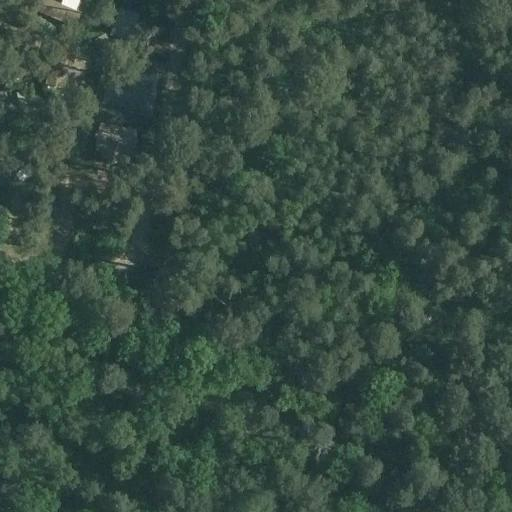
[(35,0),(26,0),(22,7),(59,29),(66,18),(35,0)]
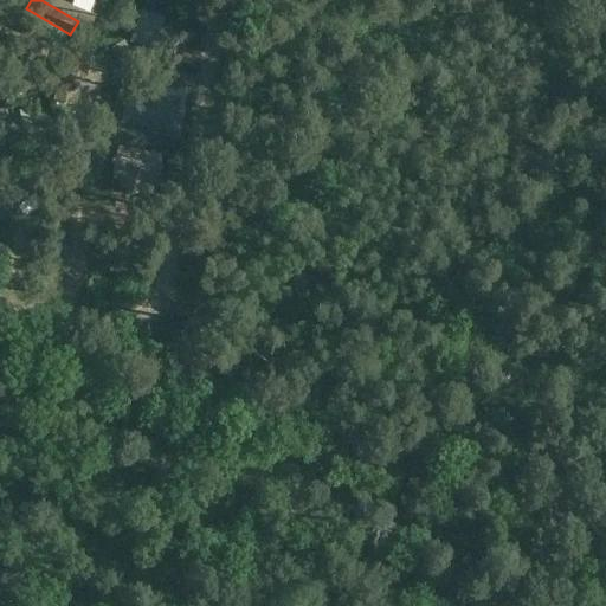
[(130,1),(117,0),(115,15),(128,17),(130,1)]
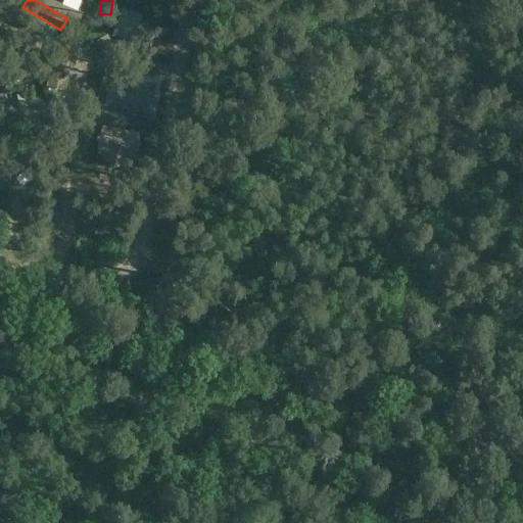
[(140,0),(132,0),(122,30),(135,35),(147,2),(140,0)]
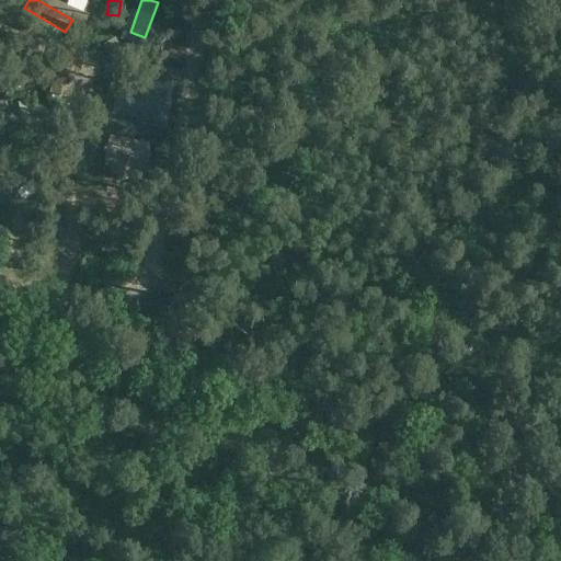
[(116,38),(104,44),(111,58),(123,52),(116,38)]
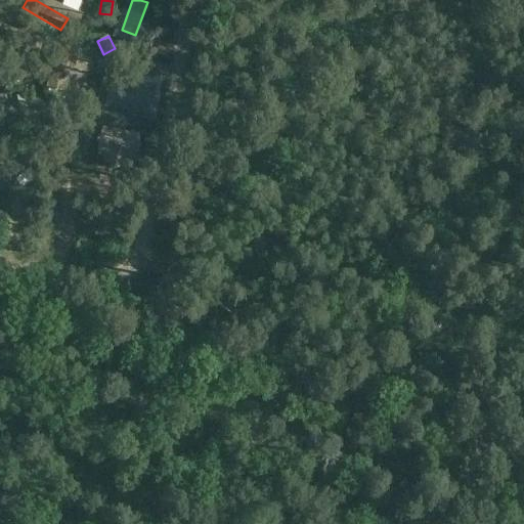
[(145,67),(127,61),(117,101),(134,106),(145,67)]
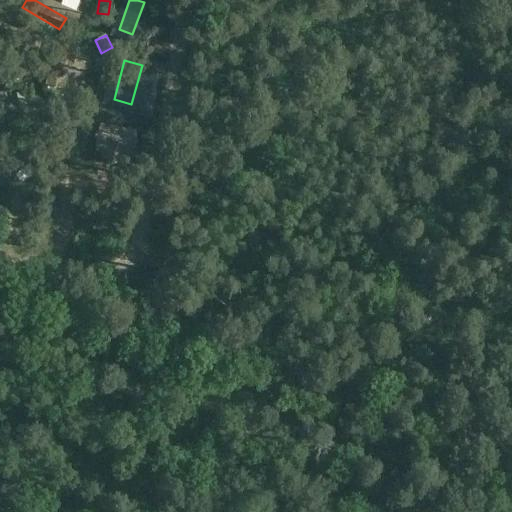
[(86,72),(69,69),(59,117),(76,121),(86,72)]
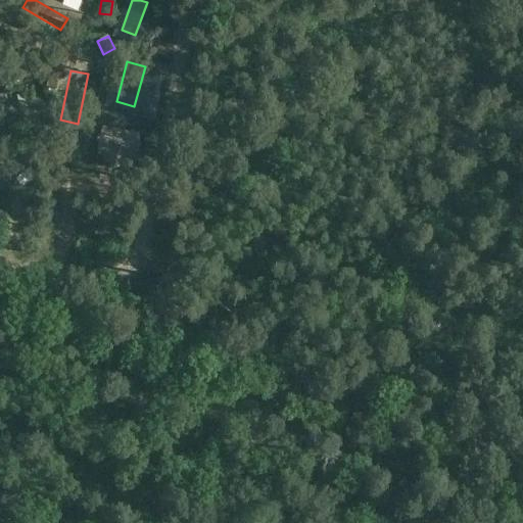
[(87,133),(80,167),(92,170),(100,135),(87,133)]
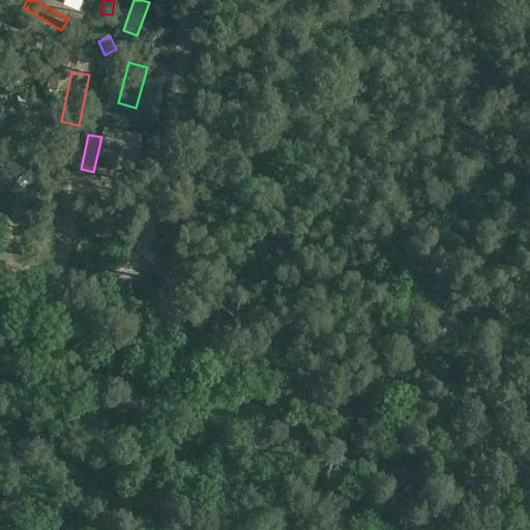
[(16,149),(0,162),(0,194),(0,195),(31,168),(16,149)]
